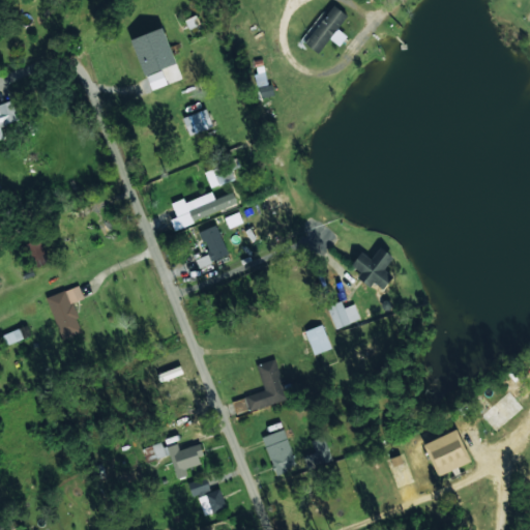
[(346,36),(336,29),(348,16),(333,5),(304,42),(318,54),(329,38),(339,46),(346,36)]
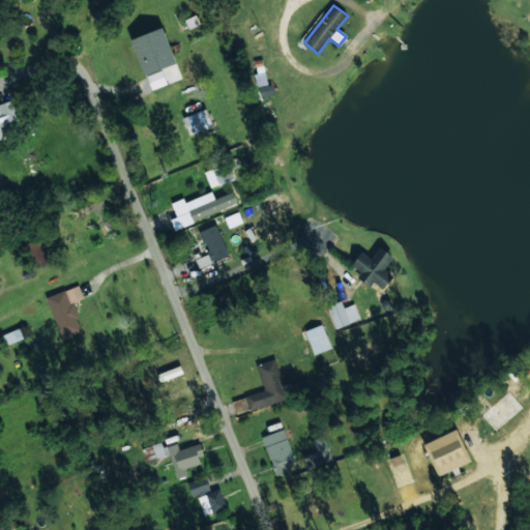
[(176,63),(163,27),(131,39),(150,90),(166,84),(160,69),(176,63)]
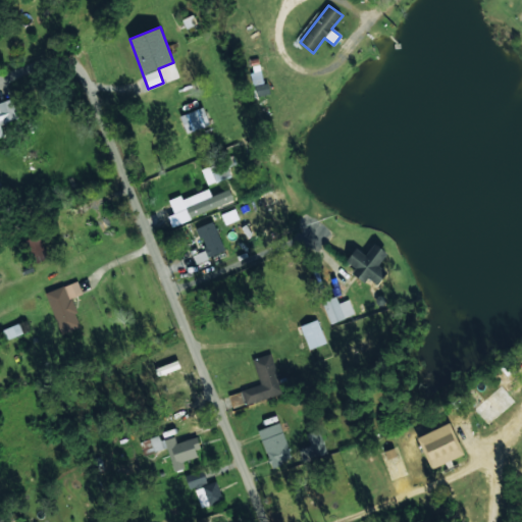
[(0,124),(18,118),(12,100),(0,103),(0,138),(4,137),(0,124)]
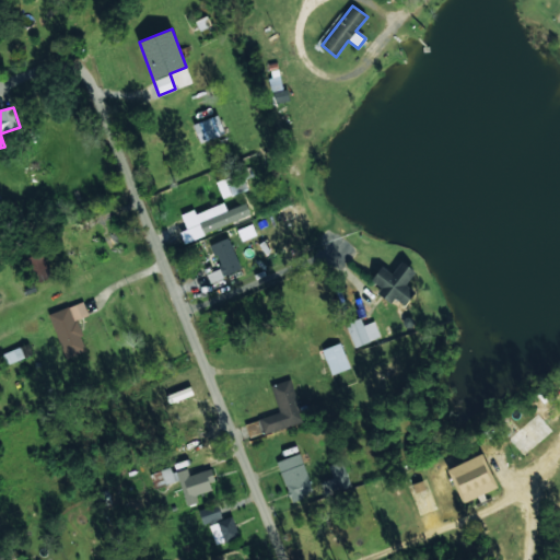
[(193,125),(200,143),(224,133),(218,115),(193,125)]
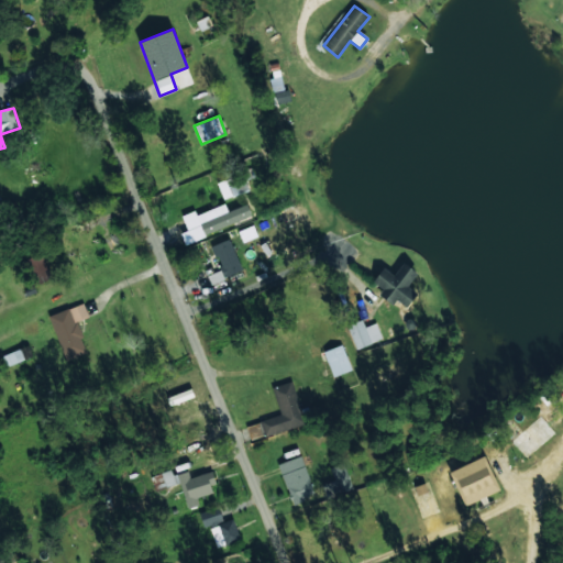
[(218,183),(222,199),(247,190),(242,174),(218,183)]
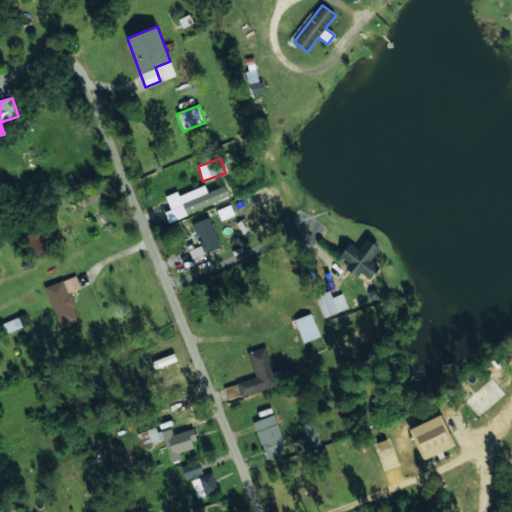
[(168,221),(229,198),(225,185),(207,192),(204,185),(178,195),(177,192),(165,196),(170,209),(164,211),(168,221)]
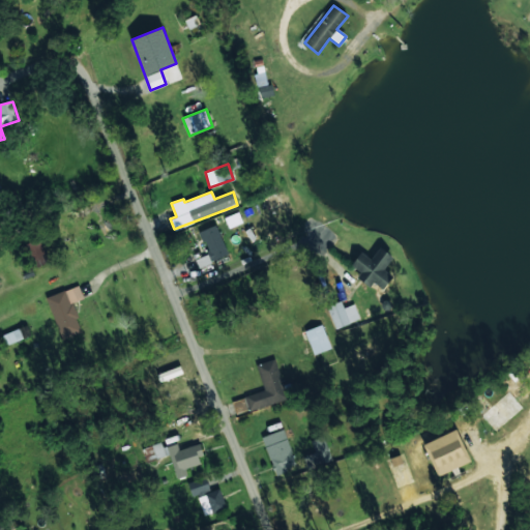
[(227,256),(217,225),(200,231),(207,254),(197,258),(199,265),(227,256)]
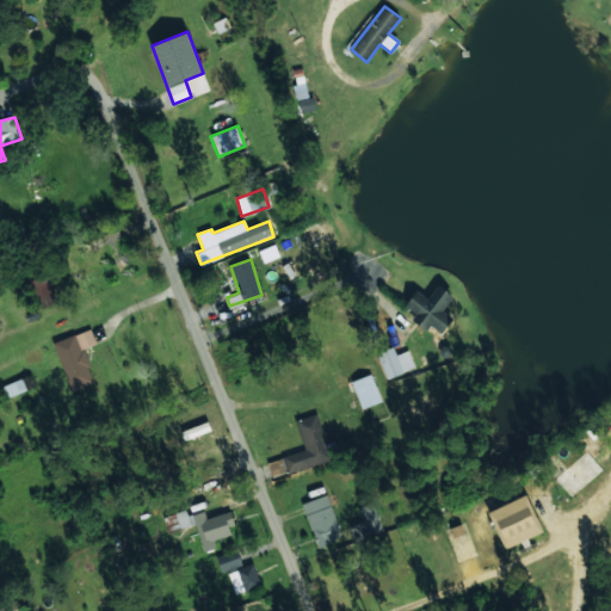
[(56,302),(45,275),(28,282),(38,309),(56,302)]
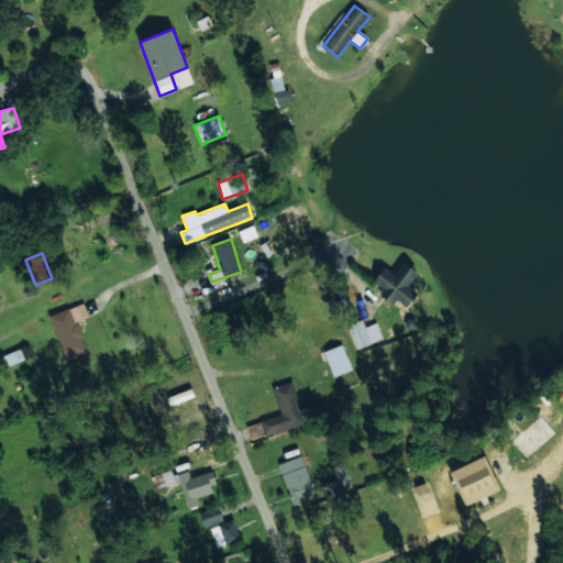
[(417,272),(403,262),(394,275),(383,267),(373,282),(383,288),(378,295),(393,305),(396,300),(407,308),(417,294),(407,287),(417,272)]
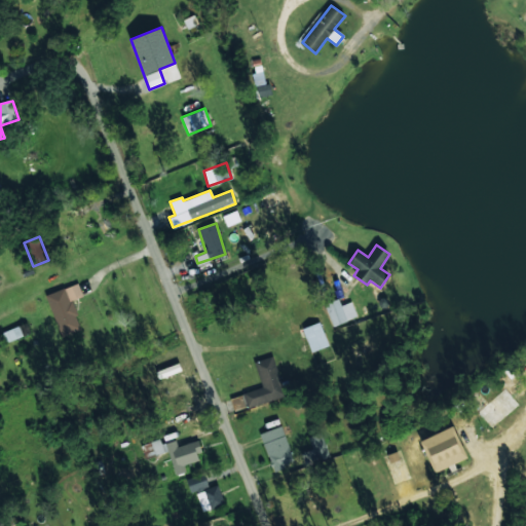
[(61,337),(81,330),(71,300),(83,296),(78,283),(46,295),(61,337)]
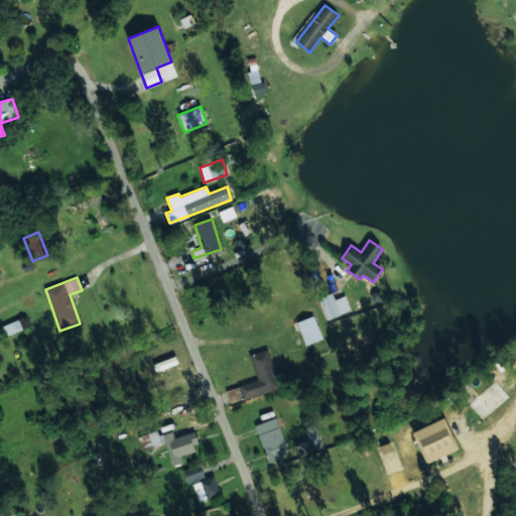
[(335,299),(333,293),(318,297),(325,319),(350,311),(345,296),(335,299)]
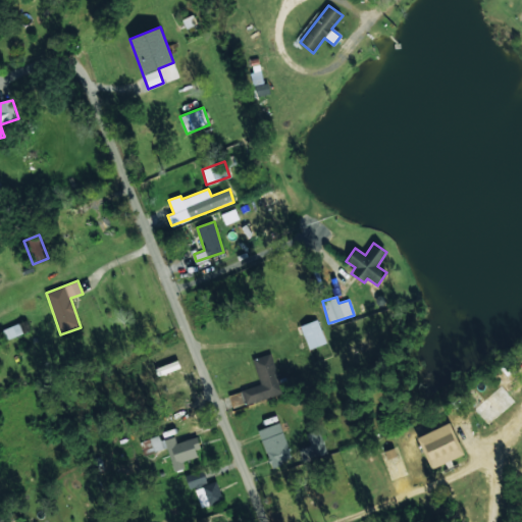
[(300,326),(309,350),(326,343),(316,319),(300,326)]
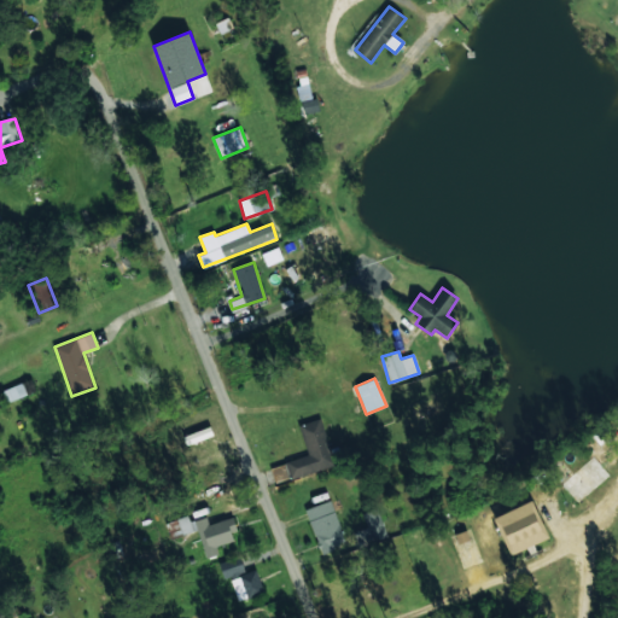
[(35,391),(31,380),(3,391),(6,402),(35,391)]
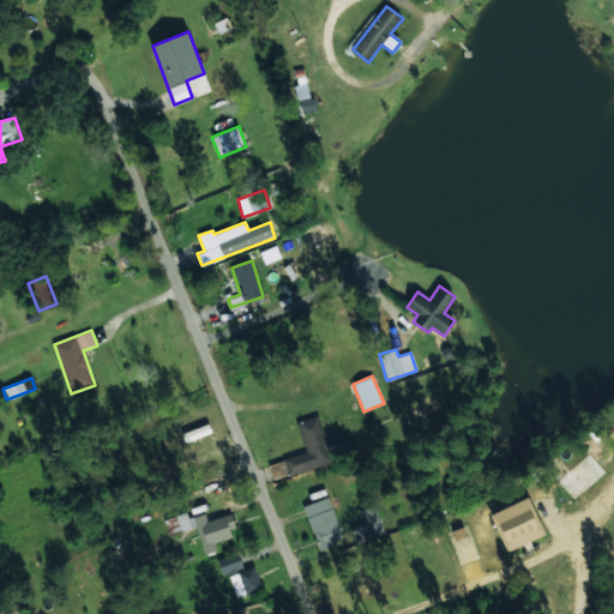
[(298,421),(306,452),(283,458),(288,475),(332,463),(319,416),(298,421)]
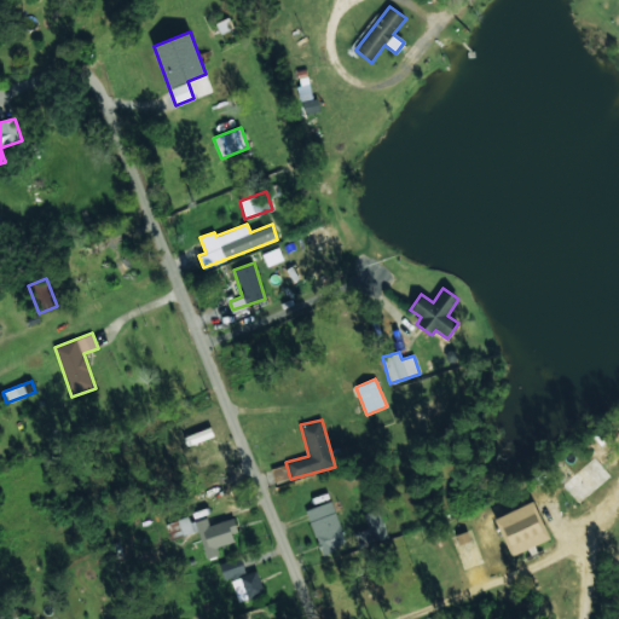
[(346,543),(330,501),(305,510),(320,553),(346,543)]
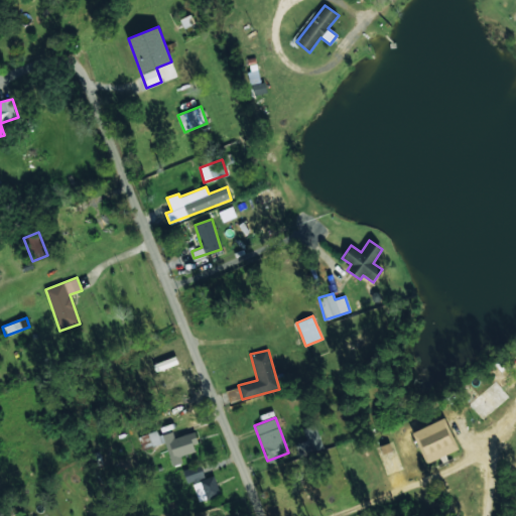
[(412,432),(426,464),(459,448),(444,417),(412,432)]
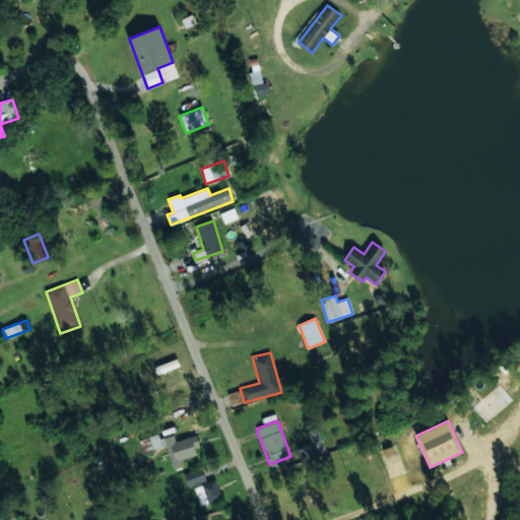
[(305,432),(309,444),(298,448),(302,460),(325,452),(317,428),(305,432)]
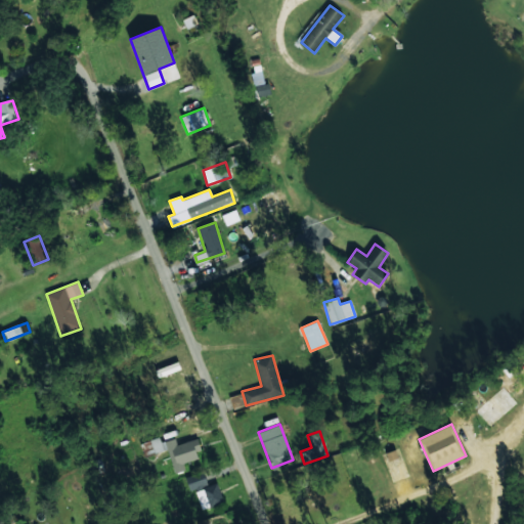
[(149,455),(165,451),(162,437),(145,441),(149,455)]
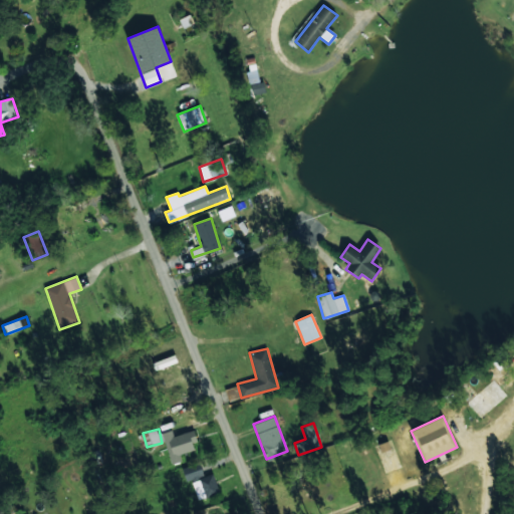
[(171,465),(181,462),(180,454),(197,450),(192,431),(173,436),(172,430),(163,433),(171,465)]
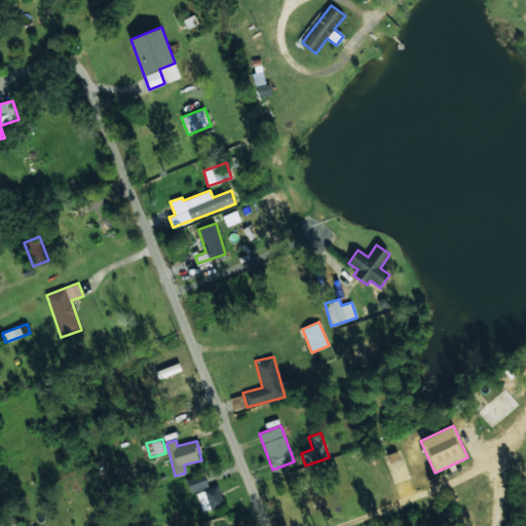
[(209,486),(203,474),(186,481),(191,493),(209,486)]
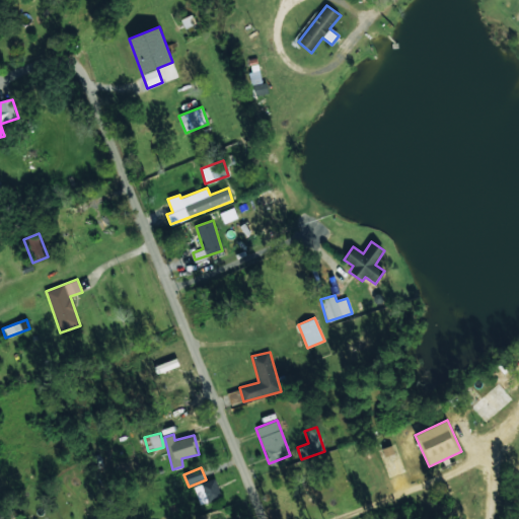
[(221,496),(215,478),(194,487),(200,504),(221,496)]
